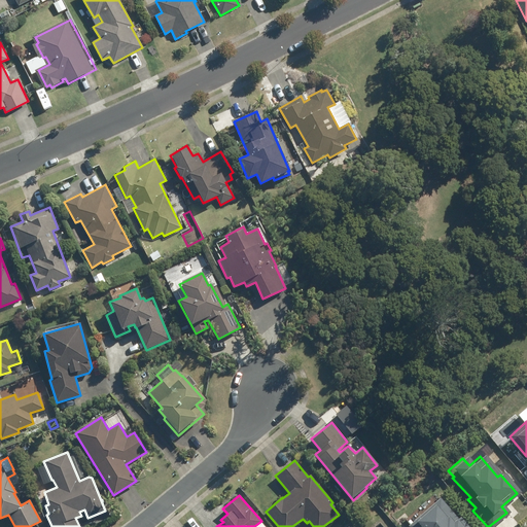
[(454,520),(434,499),(402,526),(463,526),(456,519),(454,520)]
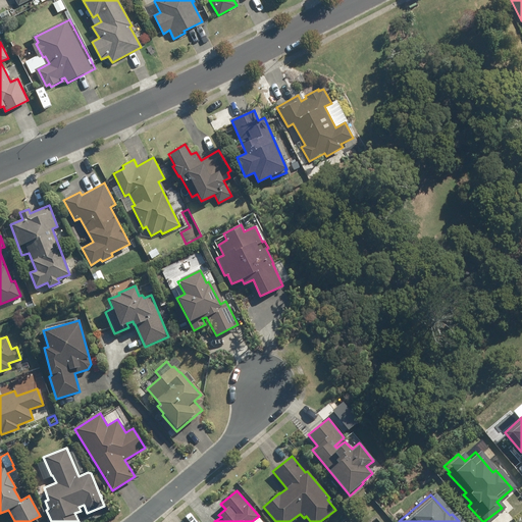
[(344,505),(349,511),(354,507),(349,501),(344,505)]
